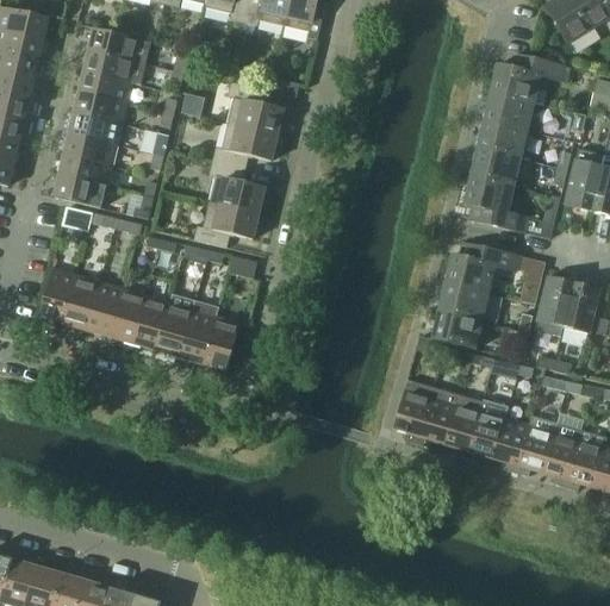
[(230,18),(243,22),(248,0),(207,0),(206,6),(231,12),(230,18)]
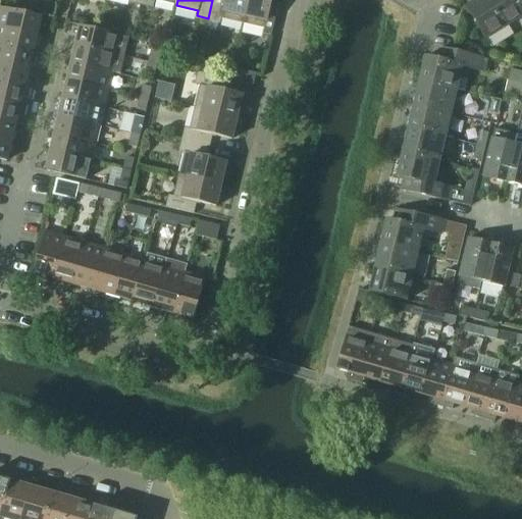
[(221,16),(244,21),(248,0),(212,0),(208,18),(220,20),(221,16)]
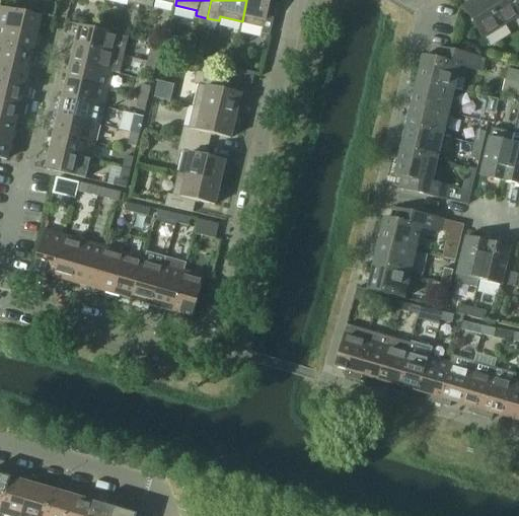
[(246,0),(242,21),(264,26),(262,31),(270,32),(278,0),(246,0)]
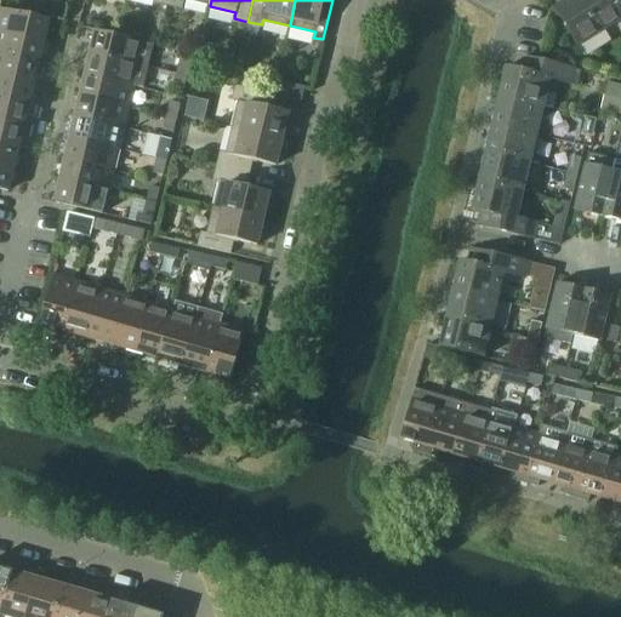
[(563,0),(556,5),(577,41),(620,15),(620,0),(563,0)]
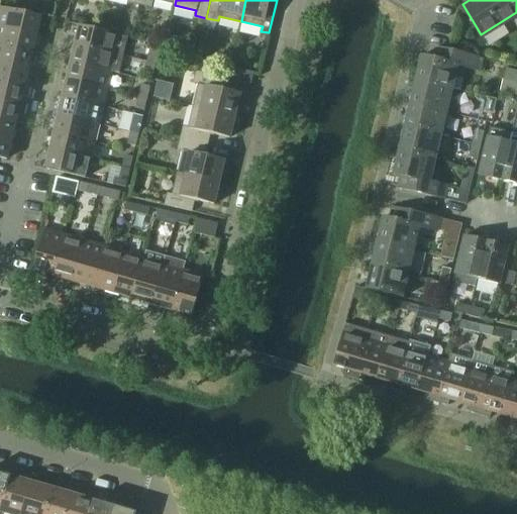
[(1,4),(0,7),(0,23),(36,32),(40,14),(1,4)]
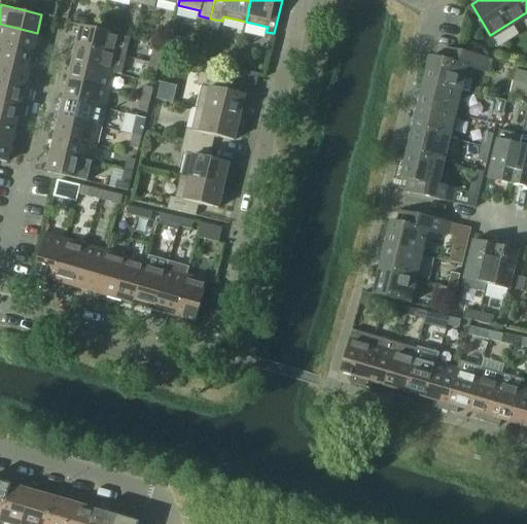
[(0,24),(0,42),(33,51),(37,33),(0,24)]
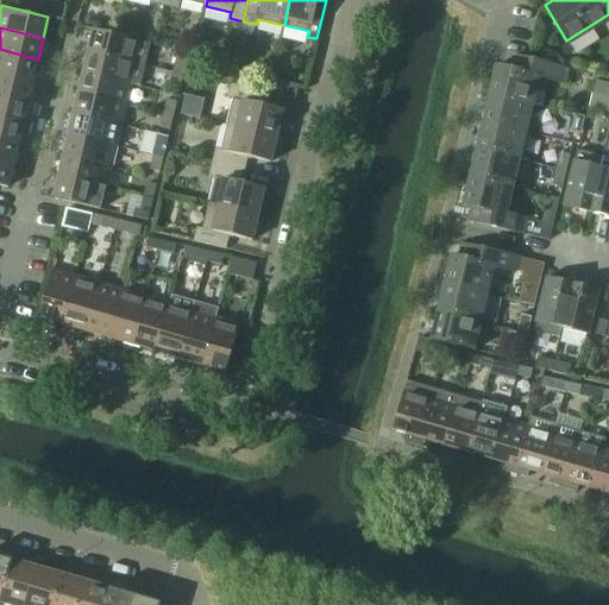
[(94,27),(89,49),(145,62),(150,41),(94,27)]
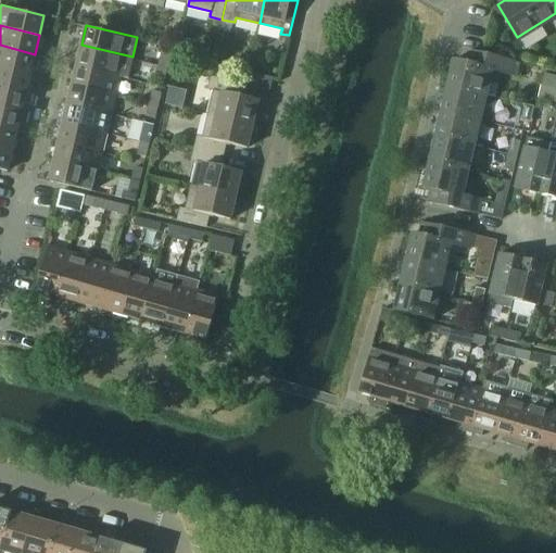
[(0,45),(0,65),(30,73),(35,54),(0,45)]
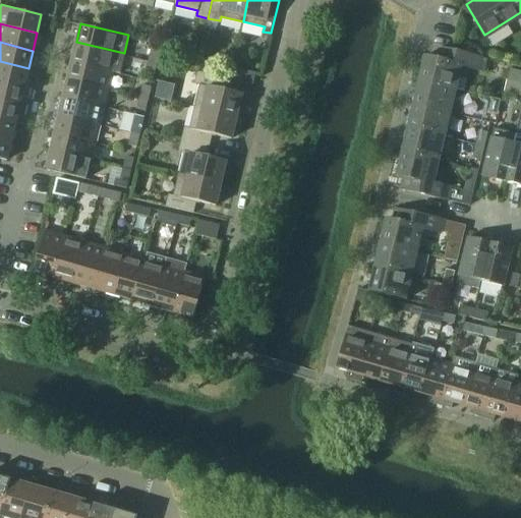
[(76,42),(72,60),(112,69),(120,71),(124,53),(76,42)]
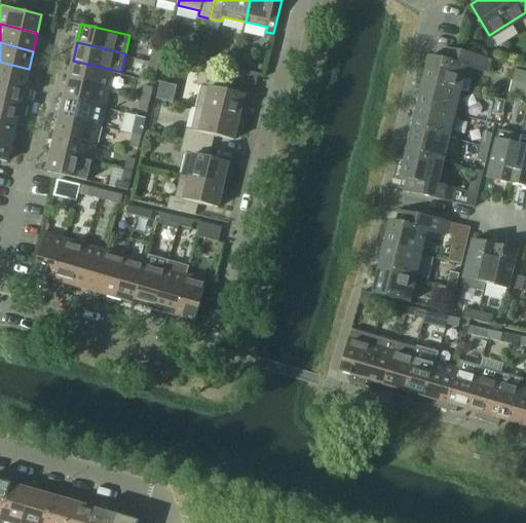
[(153,47),(150,60),(158,62),(161,49),(153,47)]
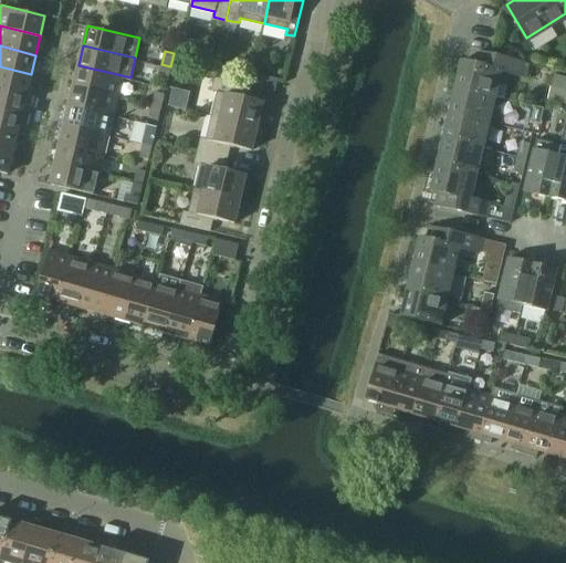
[(461,59),(454,85),(495,94),(503,96),(510,72),(526,75),(530,61),(491,52),(488,64),(461,59)]
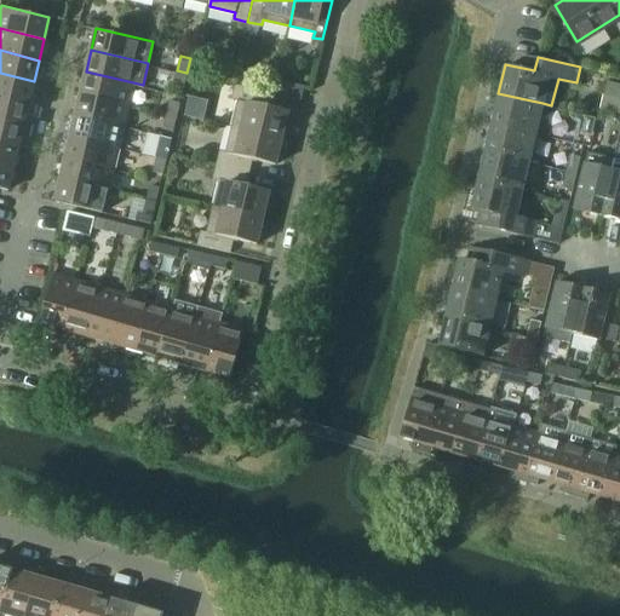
[(187,73),(177,70),(173,85),(183,87),(187,73)]
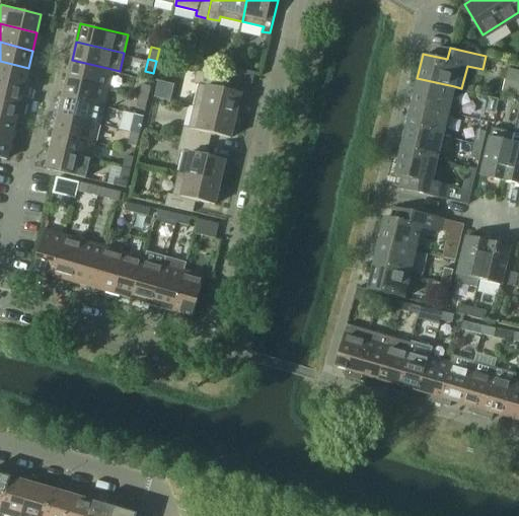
[(72,60),(67,77),(107,86),(112,69),(72,60)]
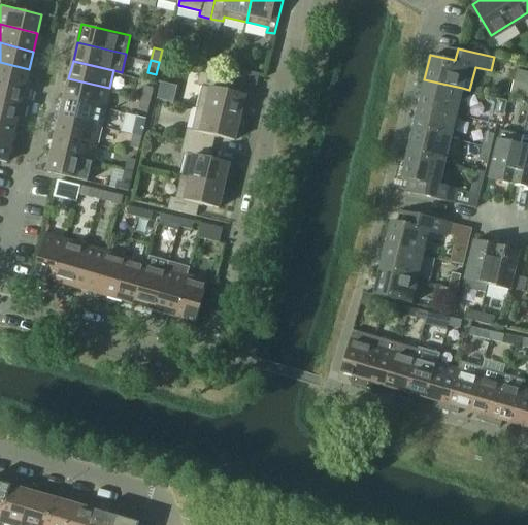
[(0,62),(0,80),(25,88),(29,69),(0,62)]
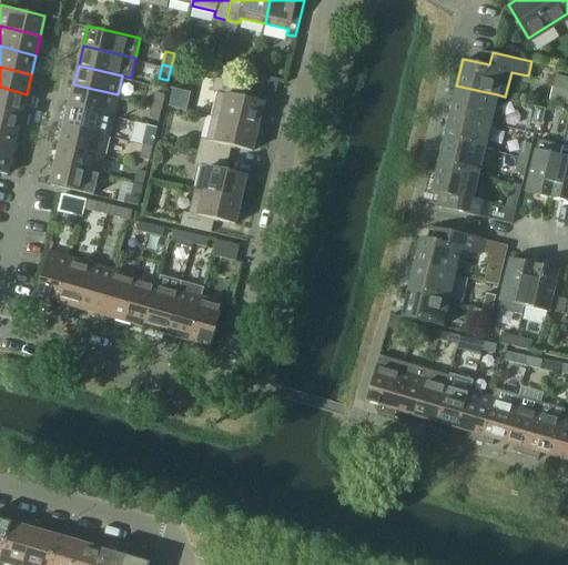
[(245,82),(275,90),(279,77),(247,70),(245,82)]
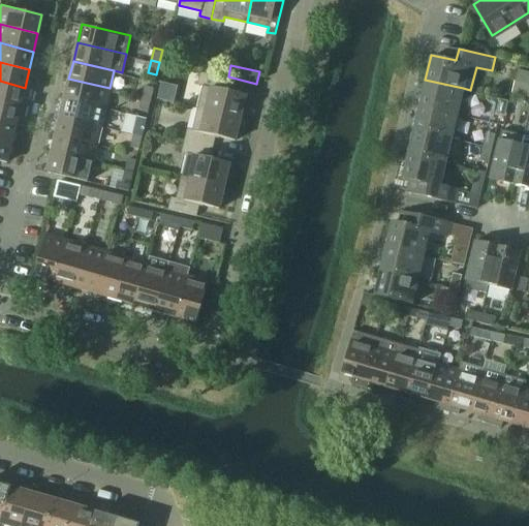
[(528,69),(517,67),(511,90),(528,93),(528,69)]
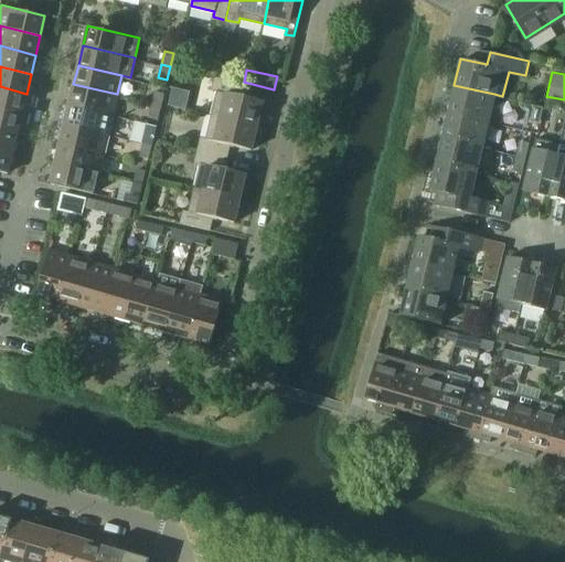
[(216,89),(211,113),(256,124),(263,99),(242,95),(244,83),(214,75),(211,88),(216,89)]
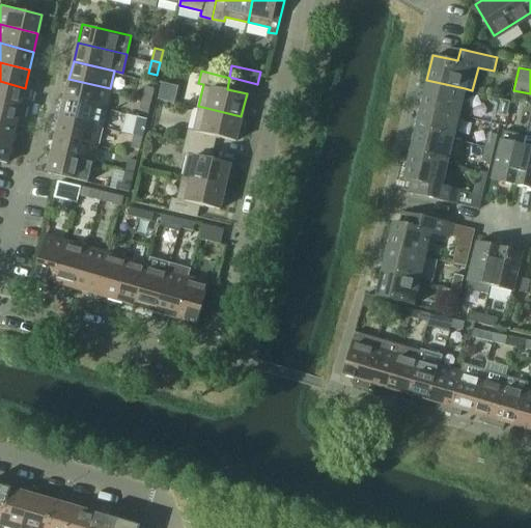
[(68,79),(64,98),(106,107),(110,88),(68,79)]
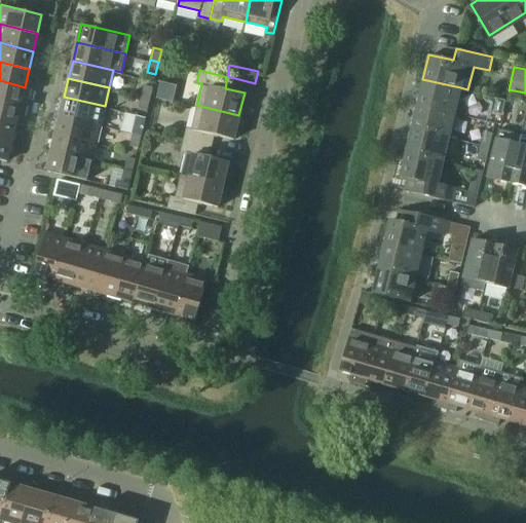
[(422,79),(417,103),(454,112),(460,87),(422,79)]
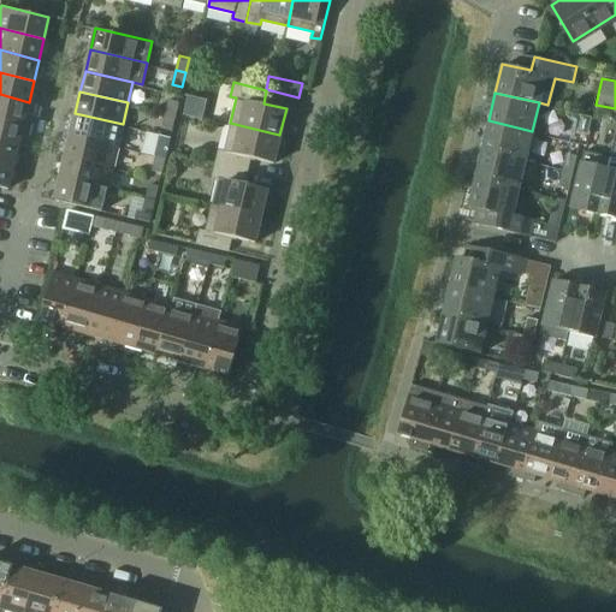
[(0,94),(0,117),(23,123),(29,102),(0,94)]
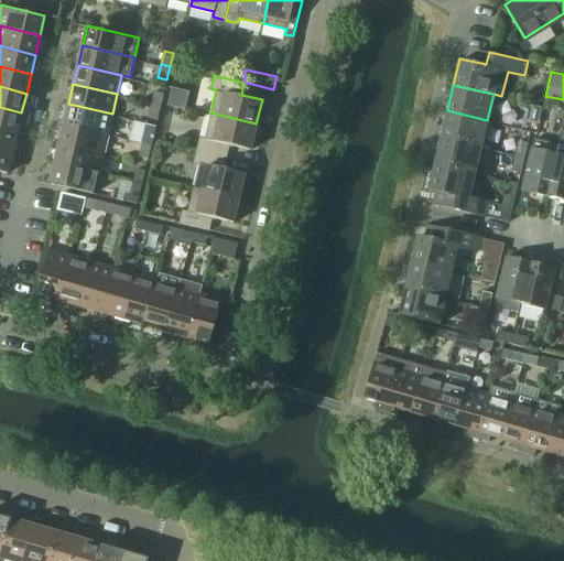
[(155,89),(152,103),(161,105),(163,92),(155,89)]
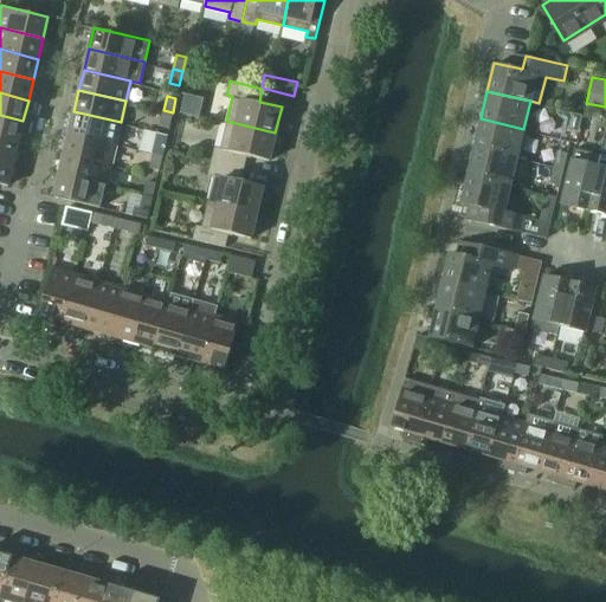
[(173,112),(163,110),(160,124),(169,127),(173,112)]
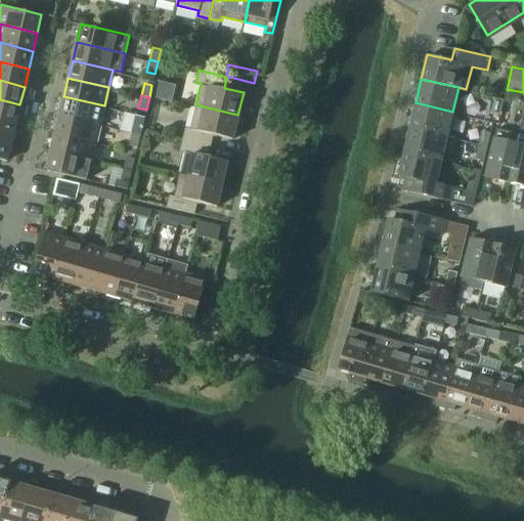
[(63,96),(59,114),(99,123),(104,105),(63,96)]
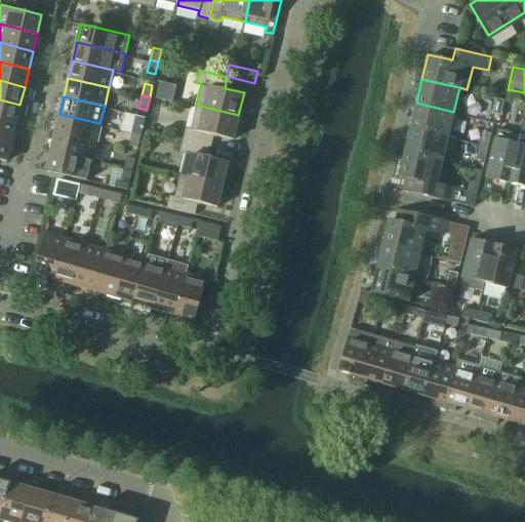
[(492,111),(501,113),(505,98),(495,96),(492,111)]
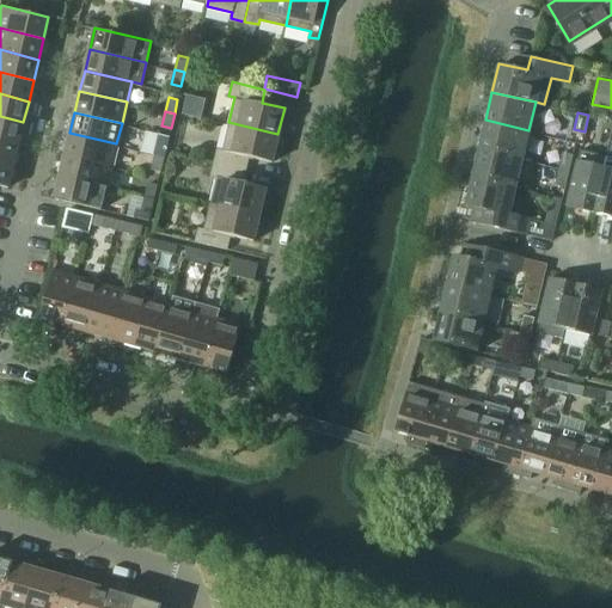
[(0,116),(0,139),(18,143),(23,122),(0,116)]
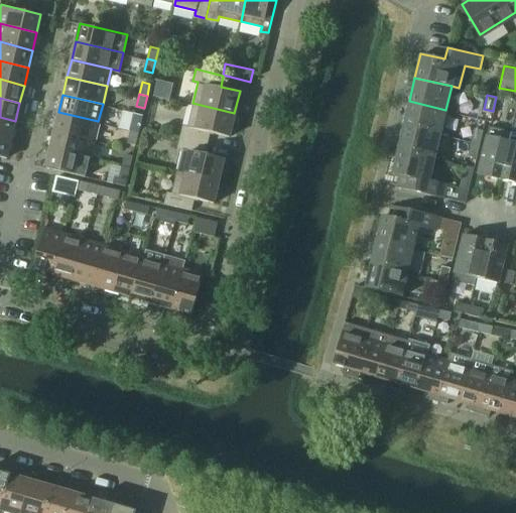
[(409,101),(403,124),(440,133),(445,110),(409,101)]
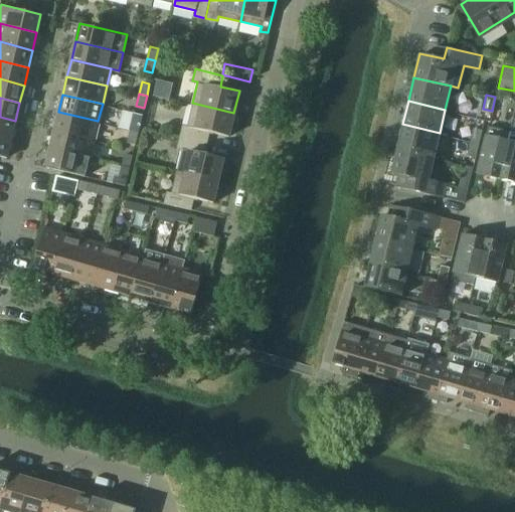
[(182,124),(179,135),(207,142),(210,130),(228,135),(233,113),(192,103),(187,125),(182,124)]
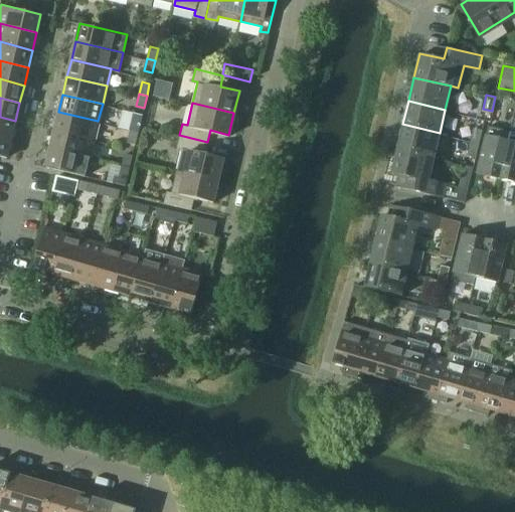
[(58,112),(54,130),(94,139),(98,121),(58,112)]
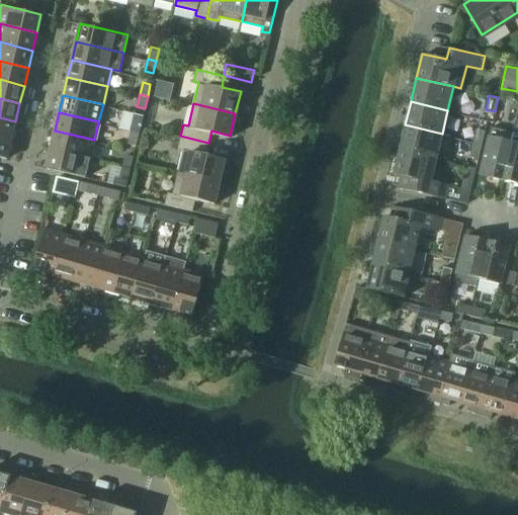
[(0,117),(0,136),(11,139),(15,121),(0,117)]
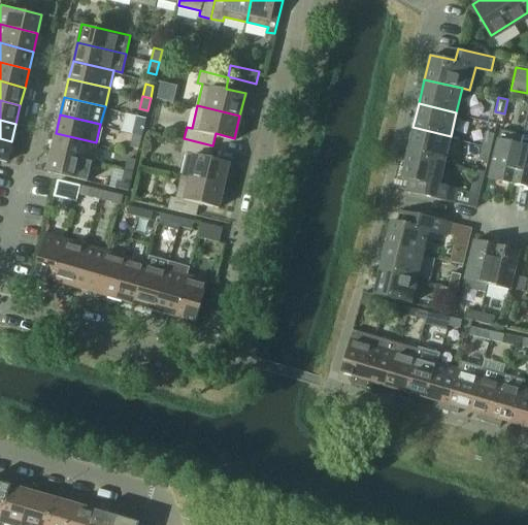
[(136,121),(134,132),(141,134),(144,122),(136,121)]
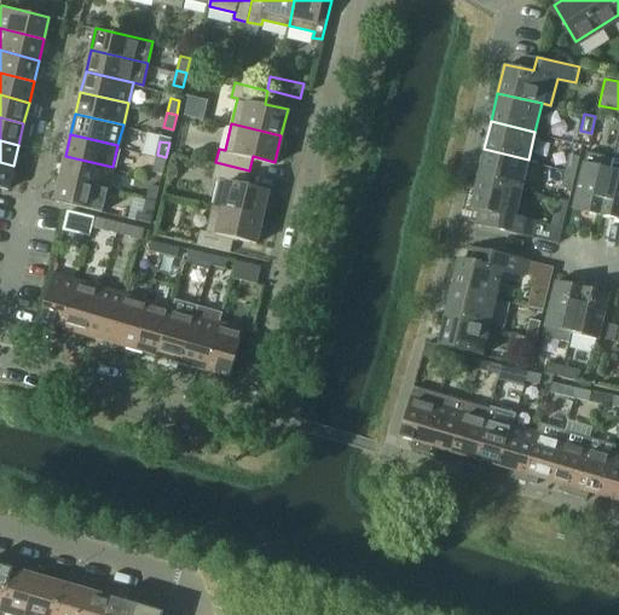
[(484,149),(478,178),(521,187),(528,160),(484,149)]
